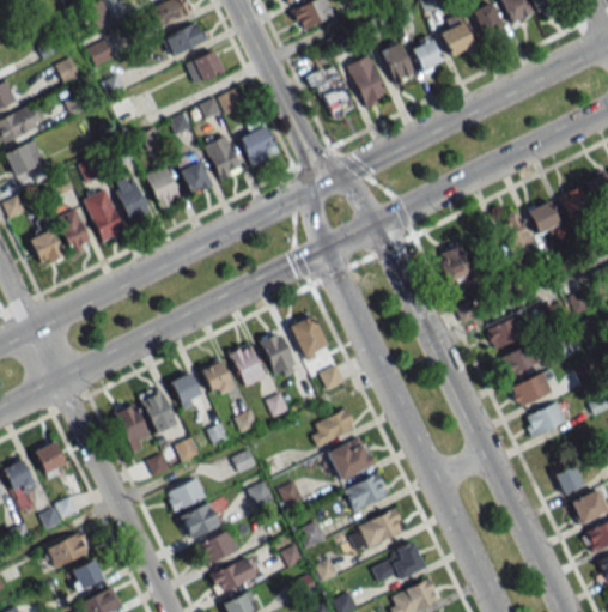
[(162,25),(194,11),(189,0),(170,0),(153,7),(162,25)]
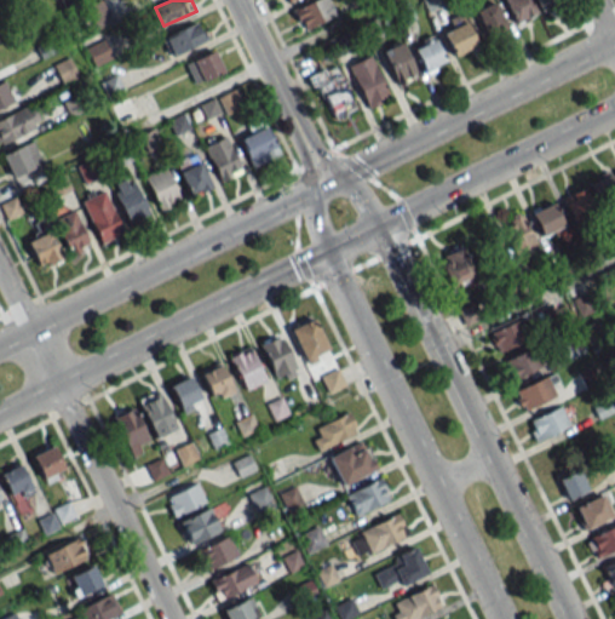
[(317,0),(297,12),(308,32),(340,13),(332,0),(317,0)]
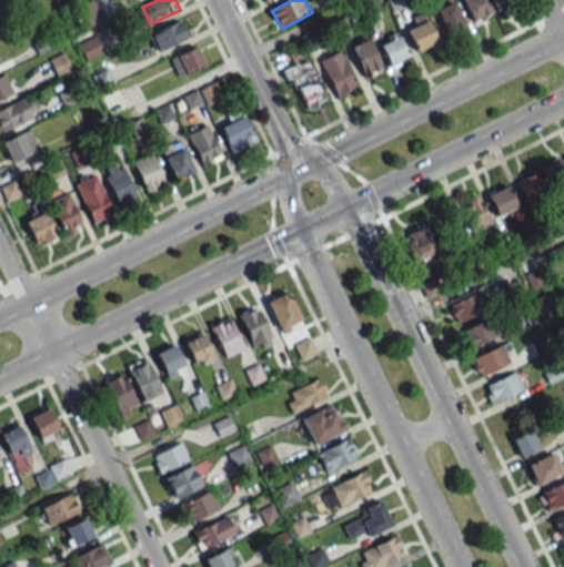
[(495,14),(489,0),(465,0),(475,23),(495,14)]
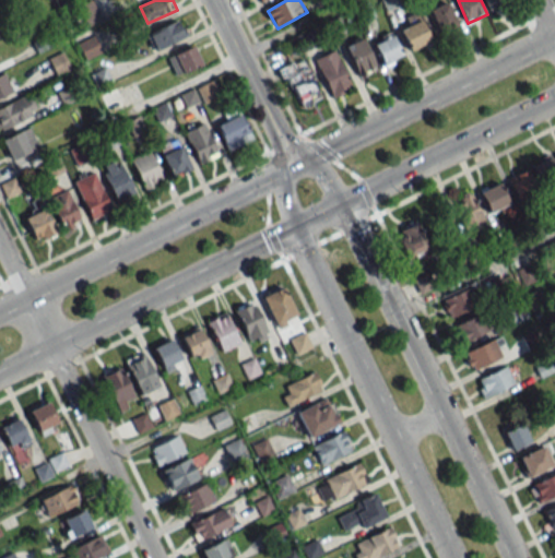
[(485,0),(495,19),(512,10),(507,0),(485,0)]
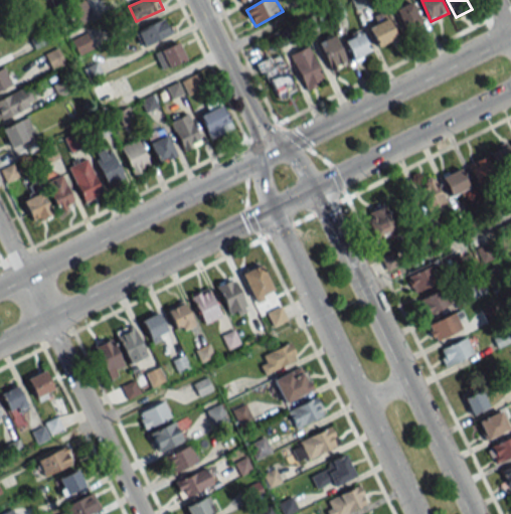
[(424,23),(413,2),(397,10),(408,32),(424,23)]
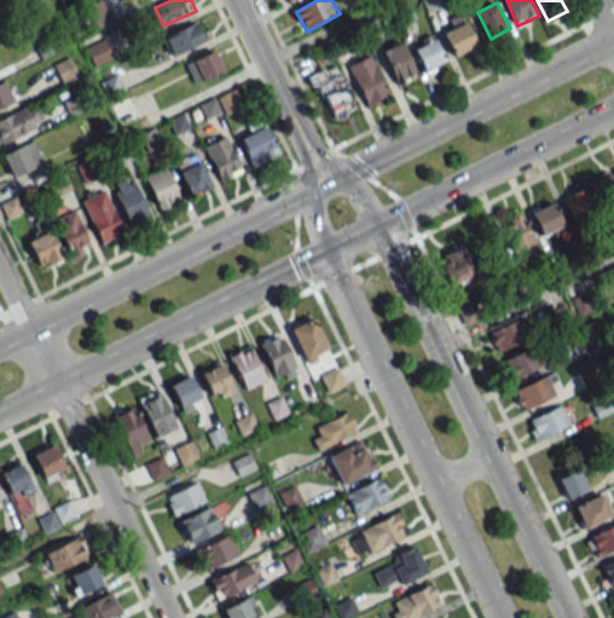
[(446,35),(457,58),(480,47),(465,15),(452,19),(457,29),(446,35)]
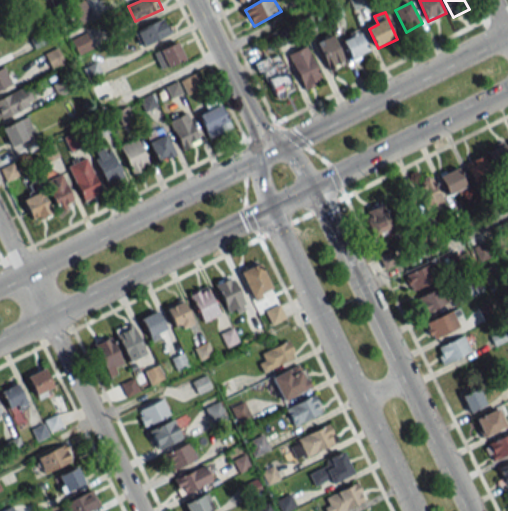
[(138,32),(145,46),(174,33),(167,19),(138,32)]
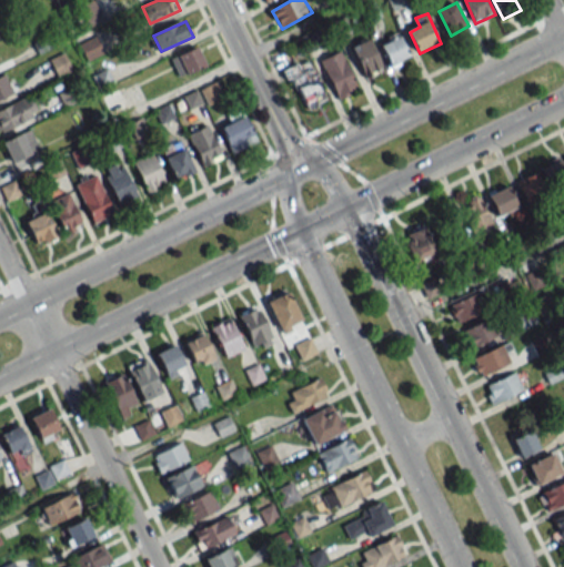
[(381,43),(393,69),(413,60),(401,34),(381,43)]
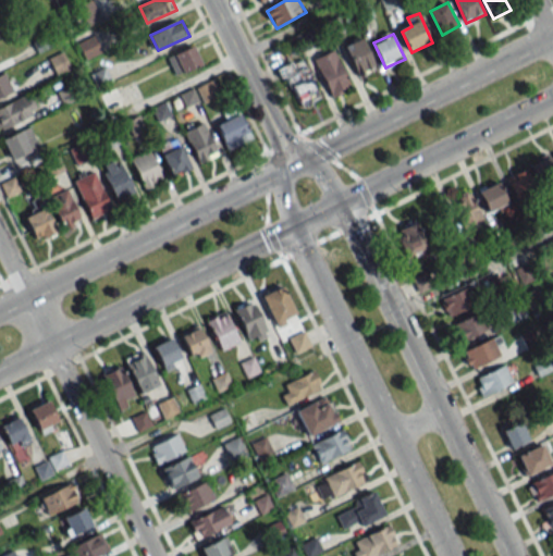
[(102,52),(95,37),(81,45),(88,59),(102,52)]
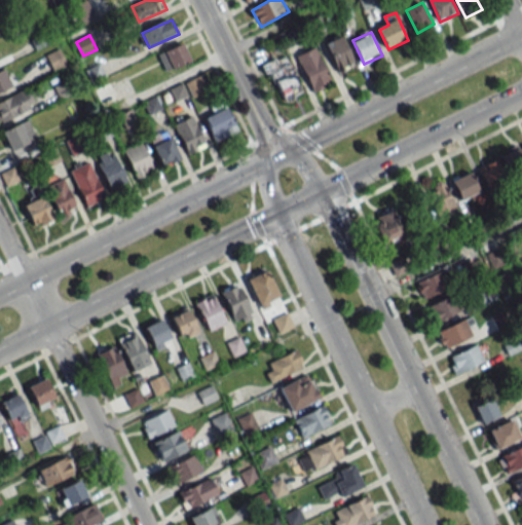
[(326,44),(339,72),(358,64),(344,35),(326,44)]
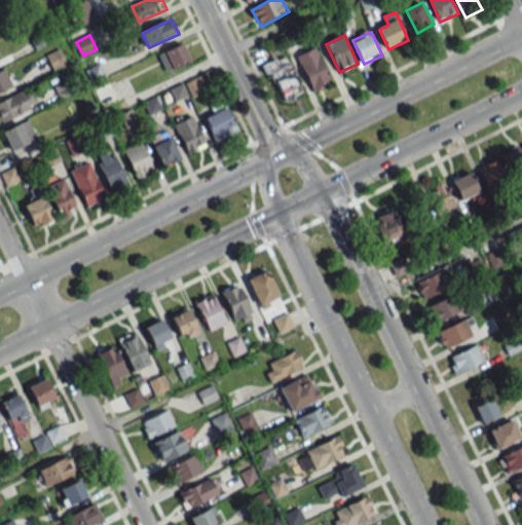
[(170,72),(193,61),(185,43),(161,54),(170,72)]
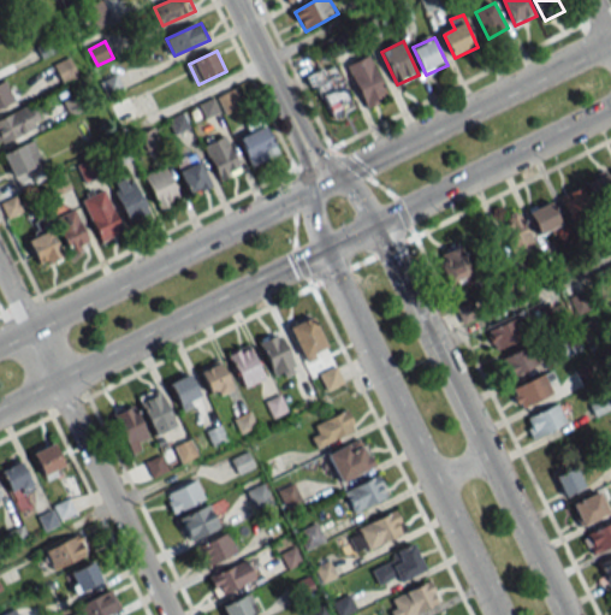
[(392,98),(372,55),(349,67),(369,110),(392,98)]
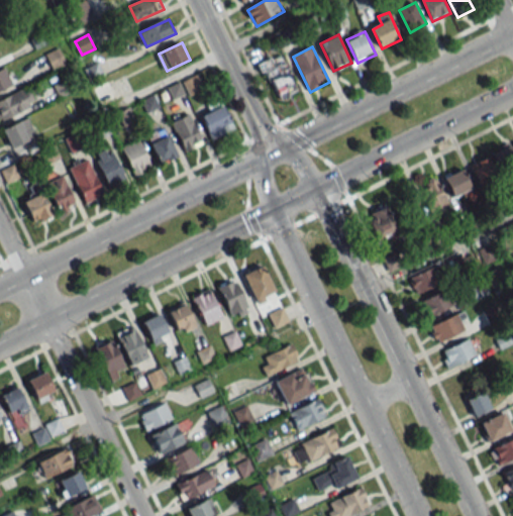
[(263,64),(279,101),(299,92),(283,55),(263,64)]
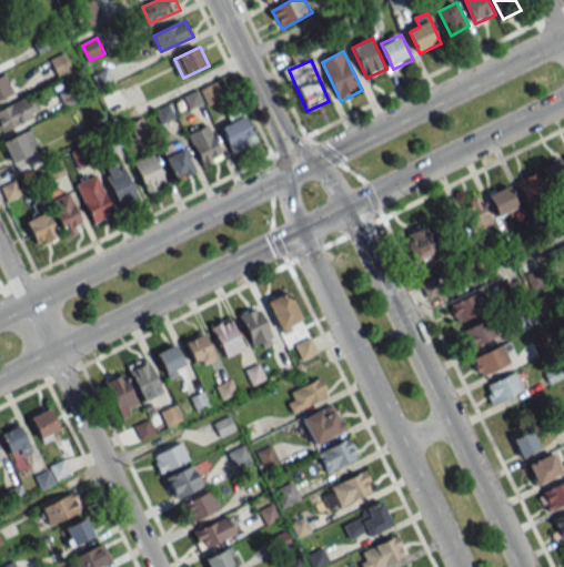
[(0,79),(0,100),(16,94),(8,76),(0,79)]
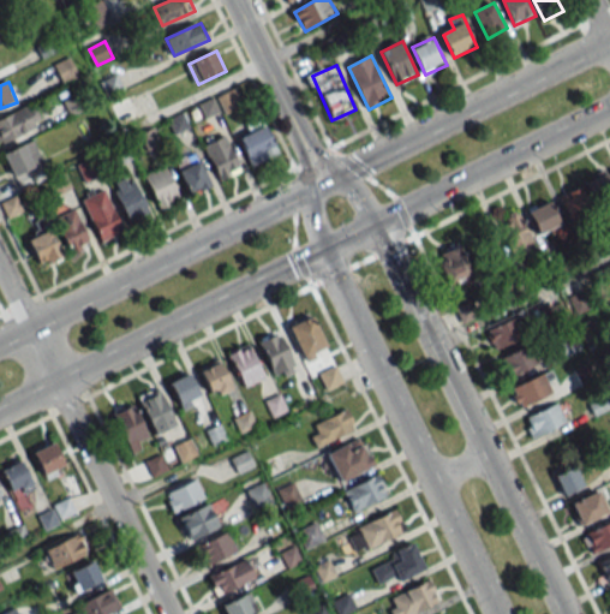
[(228,114),(246,105),(238,88),(220,97),(228,114)]
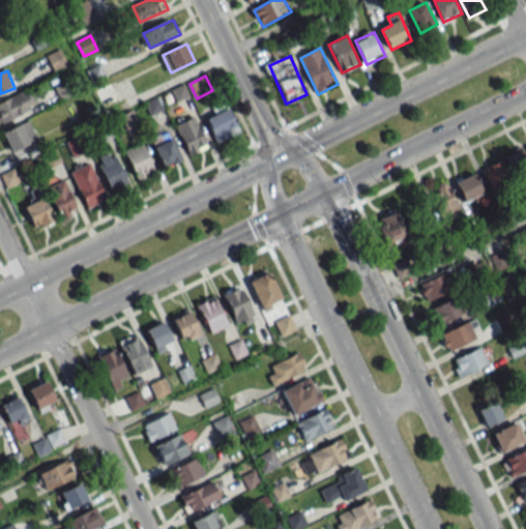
[(120,99),(114,85),(99,91),(107,106),(120,99)]
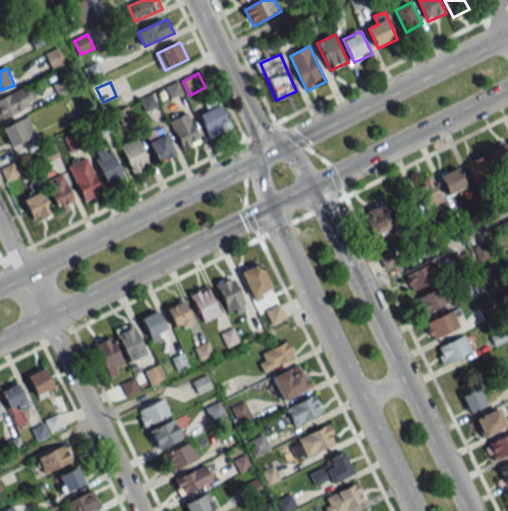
[(0,121),(37,102),(28,86),(0,100),(0,121)]
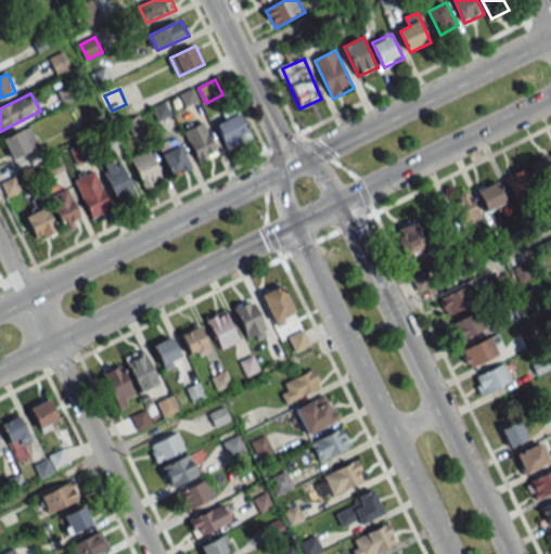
[(255,139),(242,110),(216,121),(230,151),(255,139)]
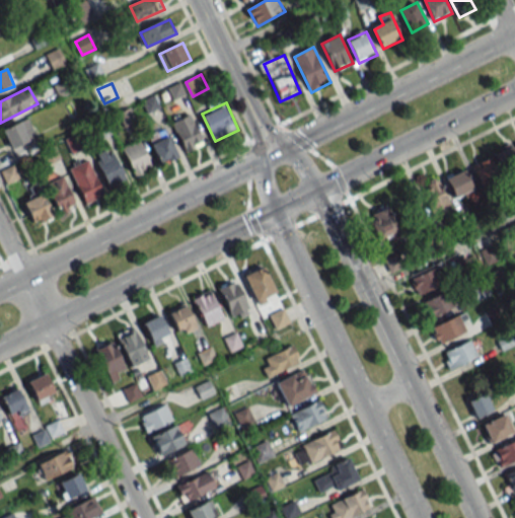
[(187,153),(206,145),(193,114),(173,122),(187,153)]
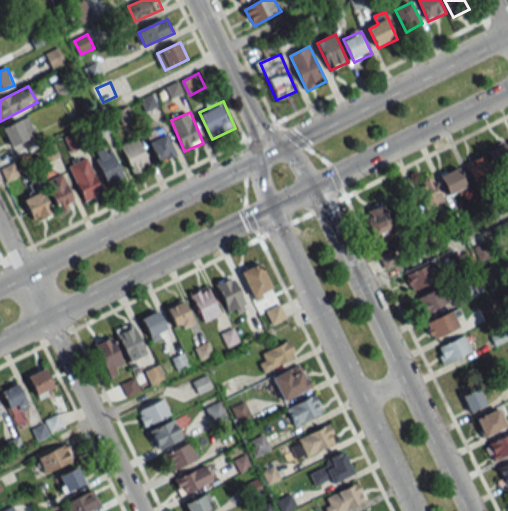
[(39,135),(30,117),(4,129),(13,147),(39,135)]
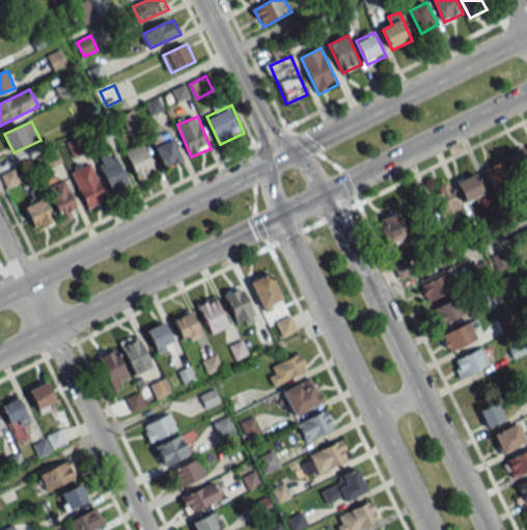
[(151,138),(166,169),(185,161),(170,130),(151,138)]
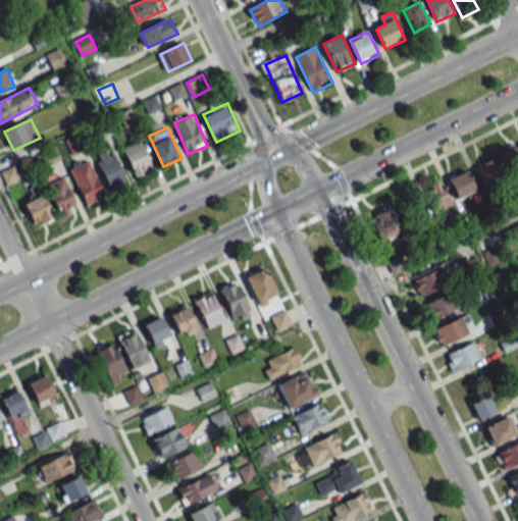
[(154,171),(145,142),(125,148),(136,177),(154,171)]
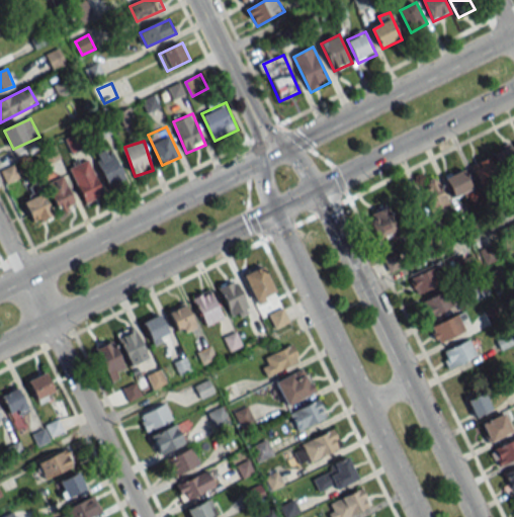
[(494,156),(509,185),(513,183),(513,147),(494,156)]
